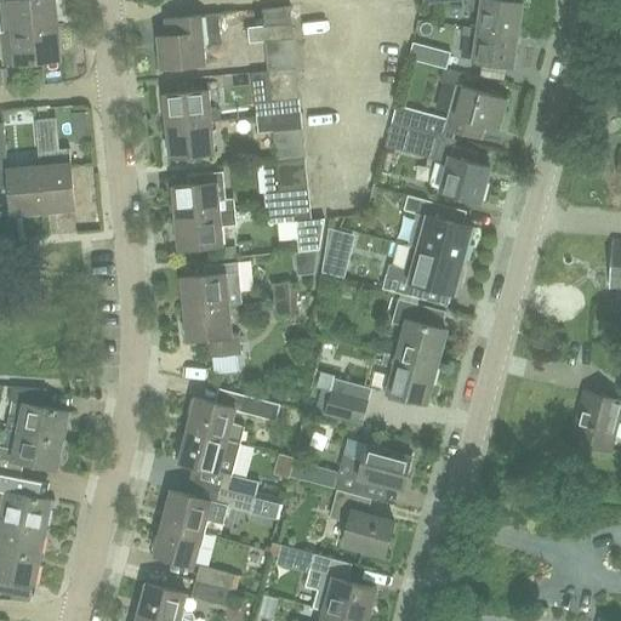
[(6,0),(10,32),(57,27),(53,0),(6,0)]
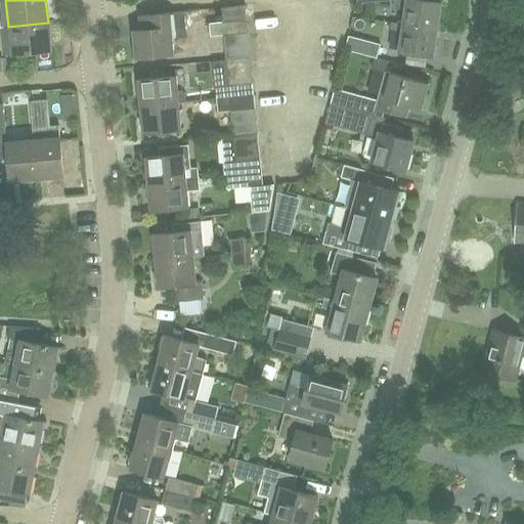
[(437,29),(441,2),(429,0),(405,0),(402,24),(437,29)]
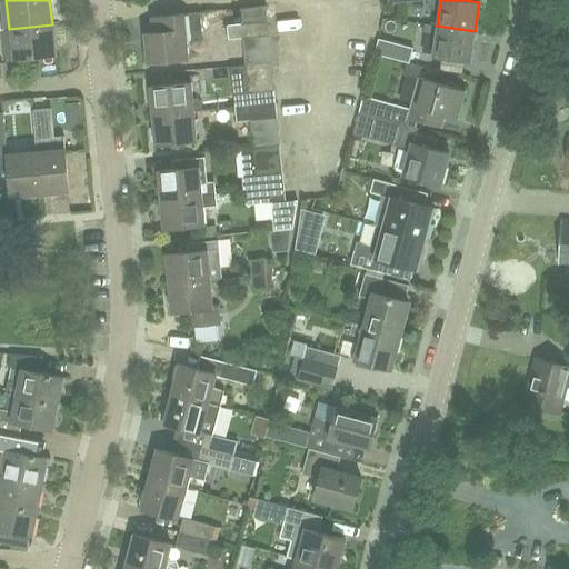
[(240,23),(267,20),(266,6),(239,9),(240,23)]
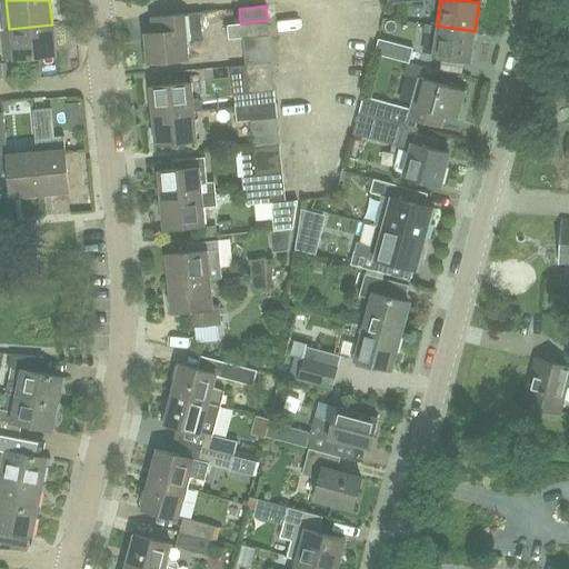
[(147,61),(188,58),(187,42),(202,40),(200,12),(151,17),(152,31),(145,32),(147,61)]
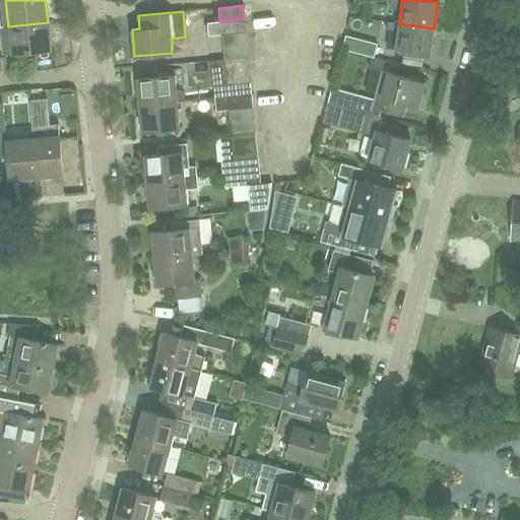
[(207,35),(245,30),(244,18),(219,21),(206,22),(207,35)]
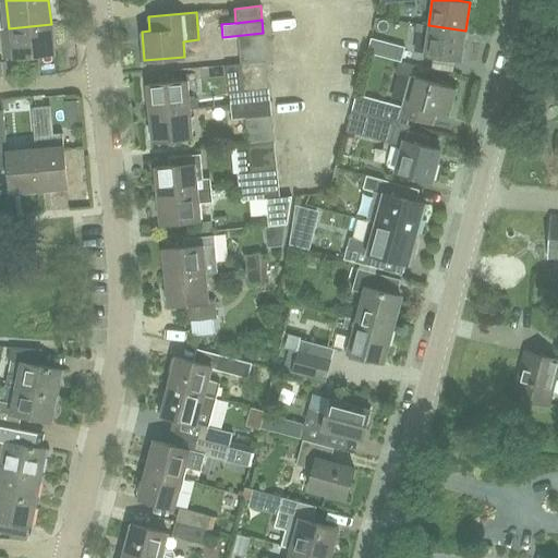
[(3,58),(12,57),(55,52),(51,24),(9,28),(10,28),(0,29),(3,58)]
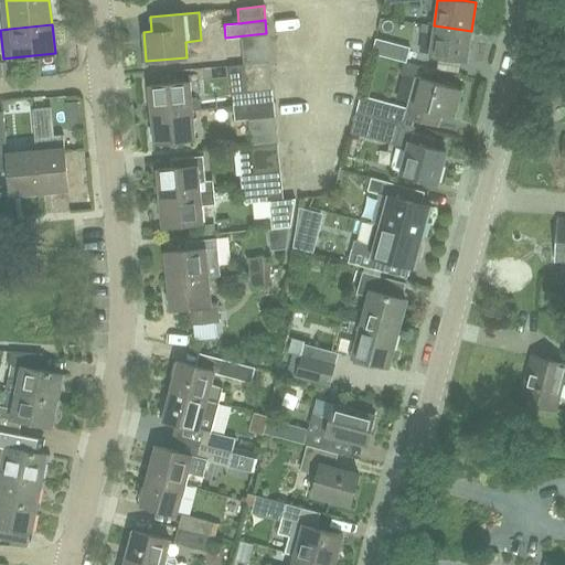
[(467,61),(471,31),(434,25),(423,24),(422,32),(433,34),(429,55),(467,61)]
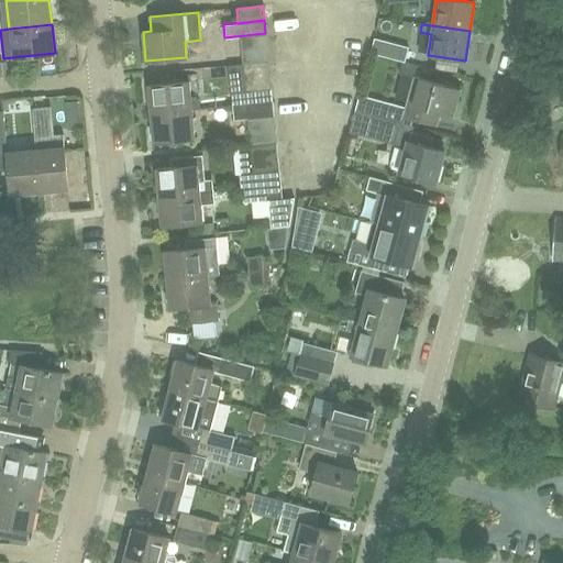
[(267,46),(265,33),(224,37),(225,39),(239,37),(240,50),(267,46)]
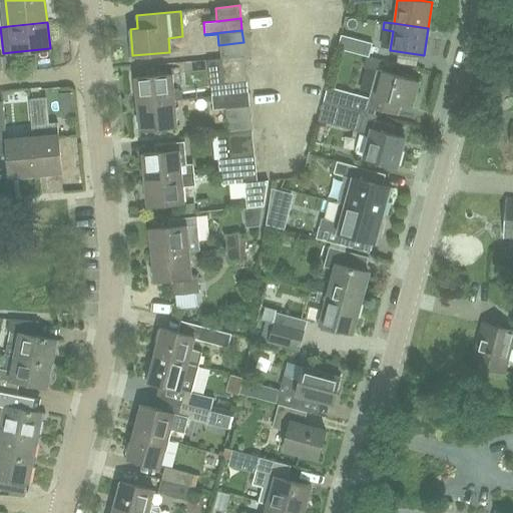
[(369,56),(373,42),(344,34),(340,47),(369,56)]
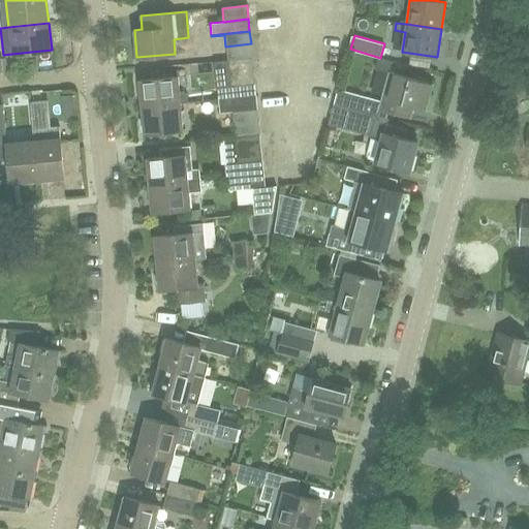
[(227,59),(252,57),(251,43),(225,47),(227,59)]
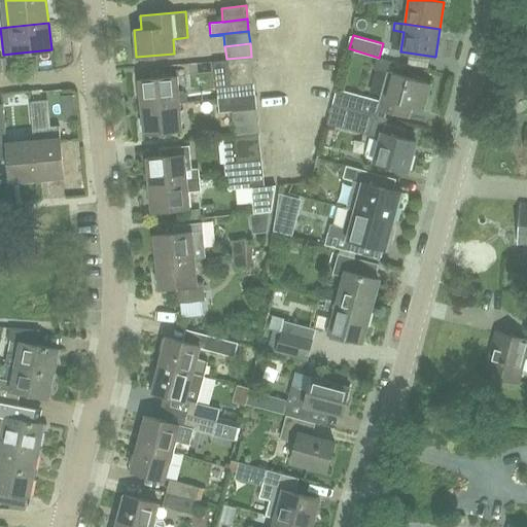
[(227,72),(252,69),(251,57),(226,59),(227,72)]
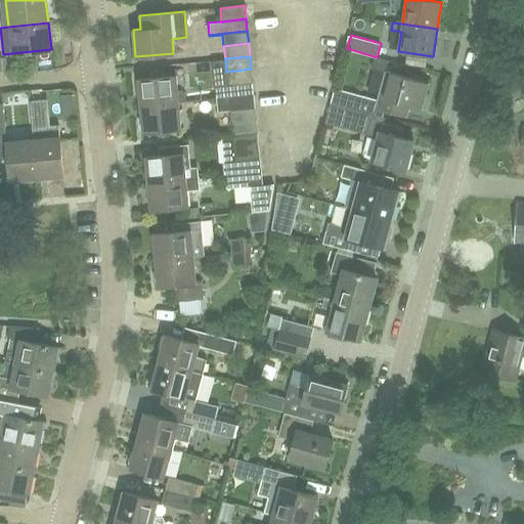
[(227,84),(252,82),(251,69),(226,72),(227,84)]
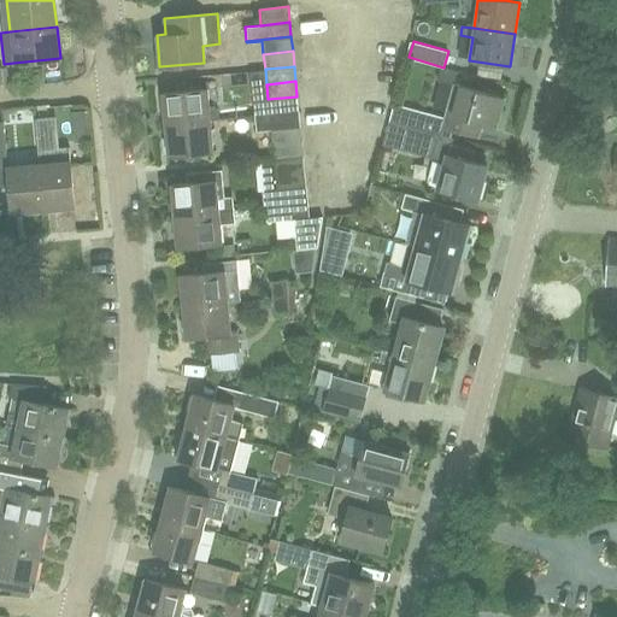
[(495,127),(504,97),(453,83),(445,118),(395,104),(391,121),(401,123),(410,125),(421,129),(451,137),(452,130),(477,137),(481,123),(495,127)]
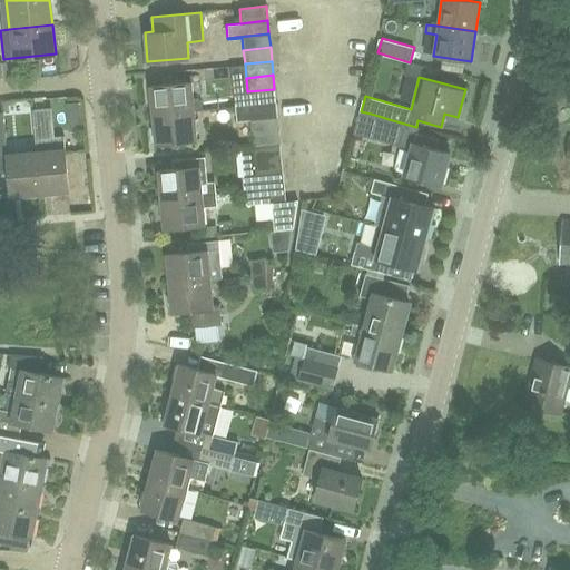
[(193,99),(192,81),(149,86),(153,114),(203,109),(203,102),(198,99),(193,99)]
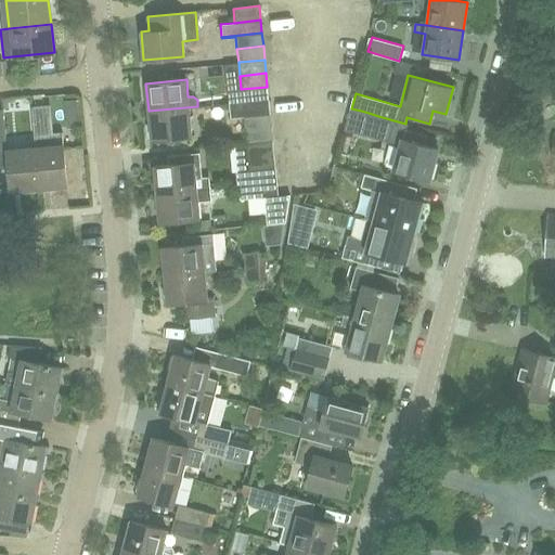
[(229,104),(269,100),(267,87),(241,89),(227,90),(229,104)]
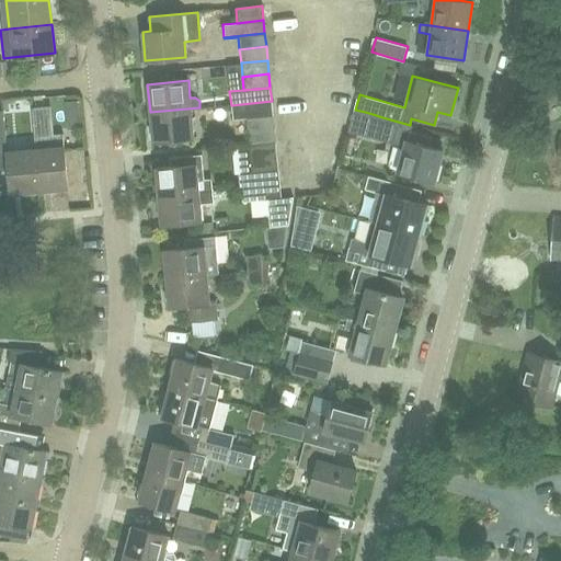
[(66,102),(67,116),(80,115),(79,101),(66,102)]
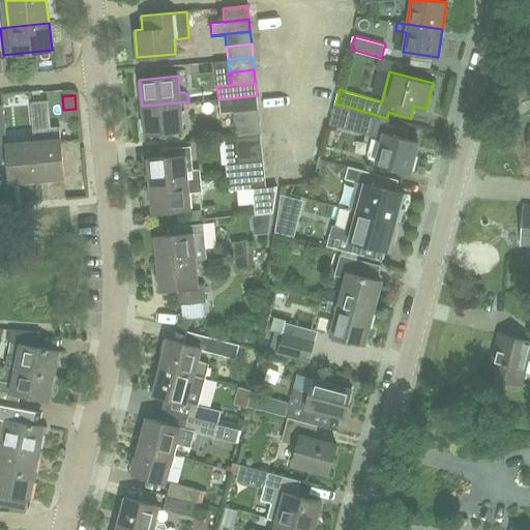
[(219,112),(258,109),(257,95),(218,99),(219,112)]
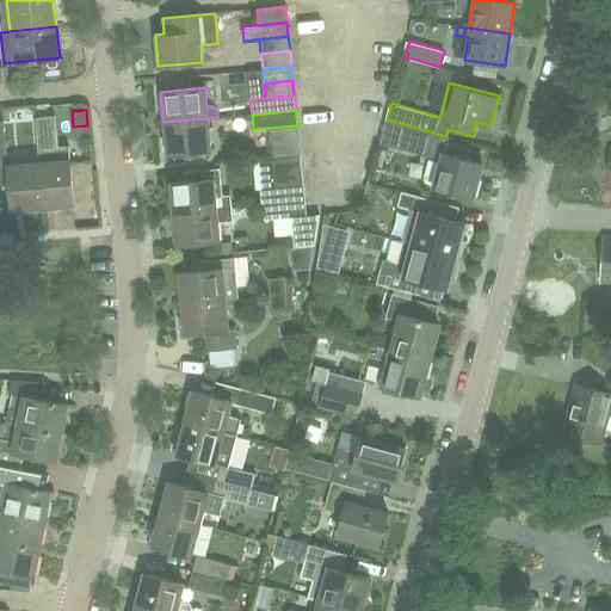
[(38,150),(55,149),(51,116),(36,117),(38,150)]
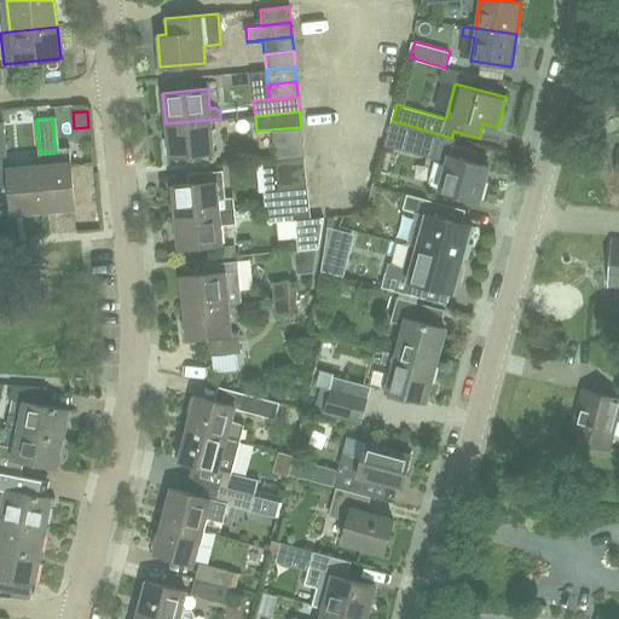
[(168,156),(214,151),(210,121),(220,121),(220,119),(166,123),(168,156)]
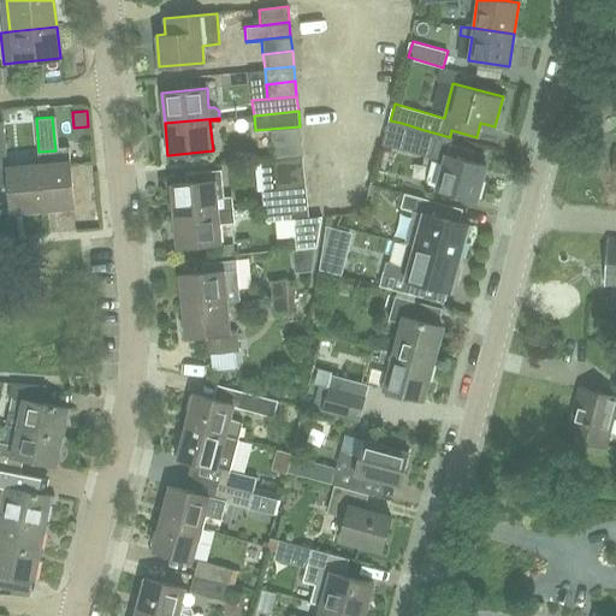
[(420,129),(409,125),(402,150),(443,161),(436,189),(474,200),(485,164),(473,160),(475,150),(450,143),(451,137),(450,137),(420,129)]
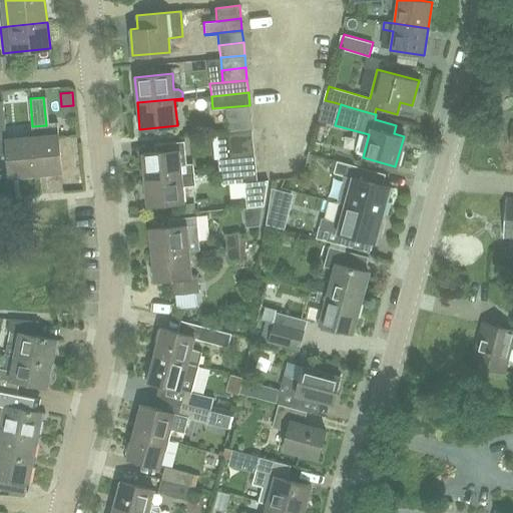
[(250,117),(249,105),(212,108),(212,109),(224,108),(225,120),(250,117)]
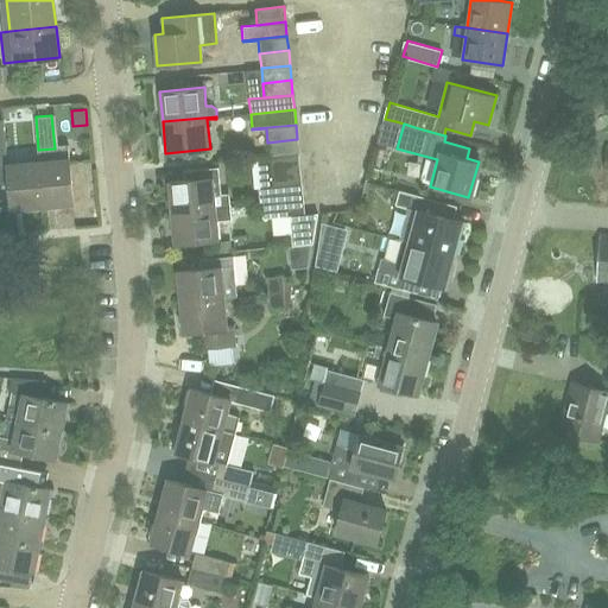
[(268,157),(298,153),(297,139),(267,143),(268,157)]
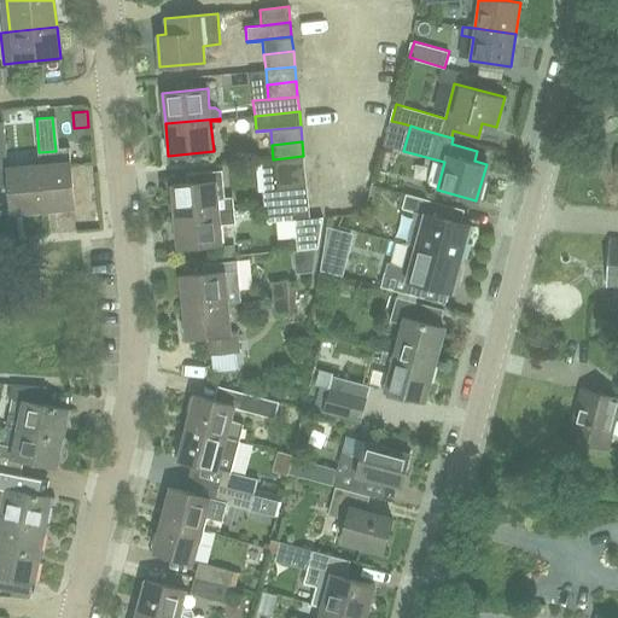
[(274,174),(305,172),(303,156),(273,159),(274,174)]
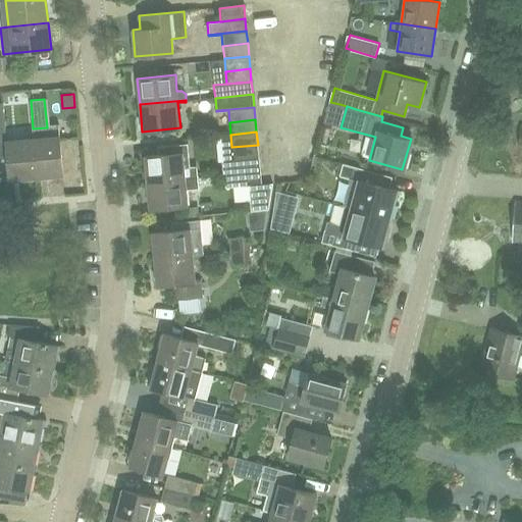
[(37,177),(62,175),(59,136),(33,139),(37,177)]
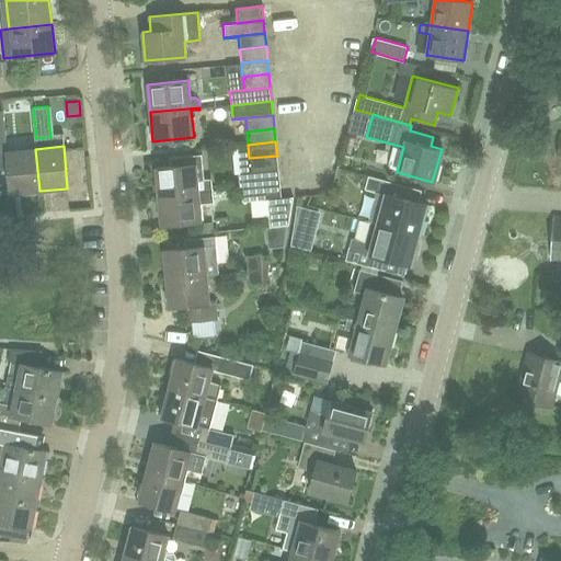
[(10,194),(39,191),(35,149),(7,151),(10,194)]
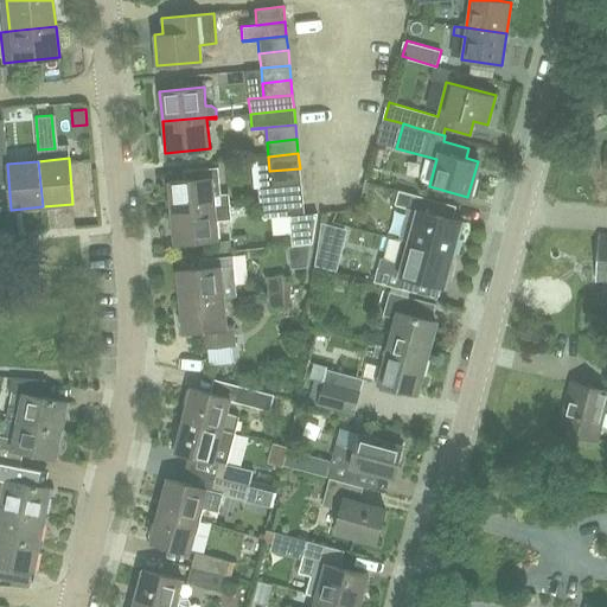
[(171,211),(229,206),(229,197),(224,193),(221,193),(218,168),(184,172),(185,179),(168,180),(171,211)]
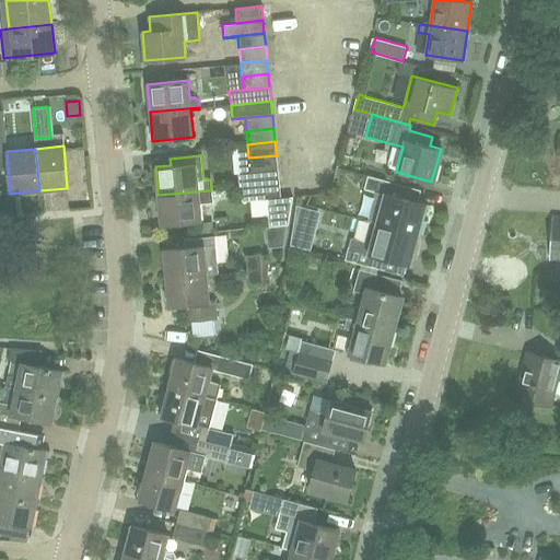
[(251,172),(278,168),(277,155),(248,158),(251,172)]
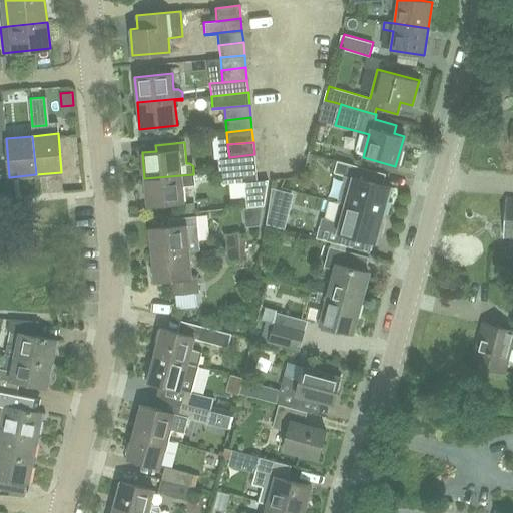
[(219,170),(255,167),(254,154),(229,157),(218,159),(219,170)]
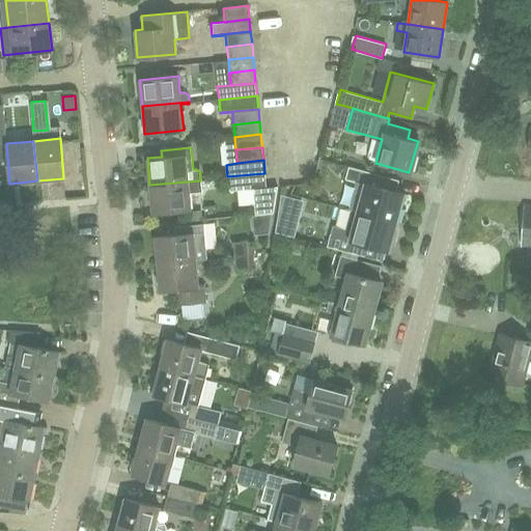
[(350,210),(396,222),(403,194),(375,187),(379,174),(348,166),(345,179),(357,183),(350,210)]
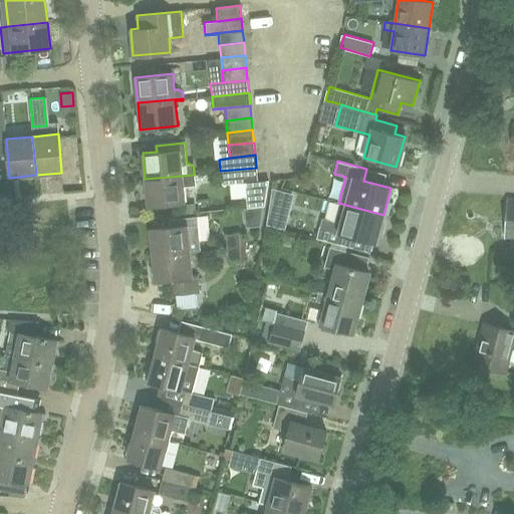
[(257,181),(256,168),(220,171),(221,185),(245,182),(247,207),(264,206),(268,180),(257,181)]
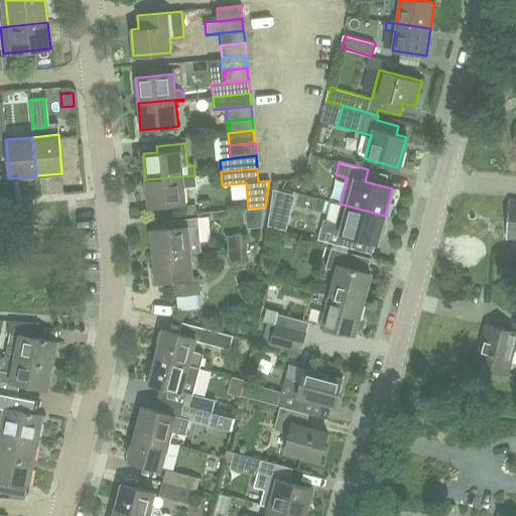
[(147,206),(185,203),(183,187),(192,186),(196,183),(195,175),(145,179),(147,206)]
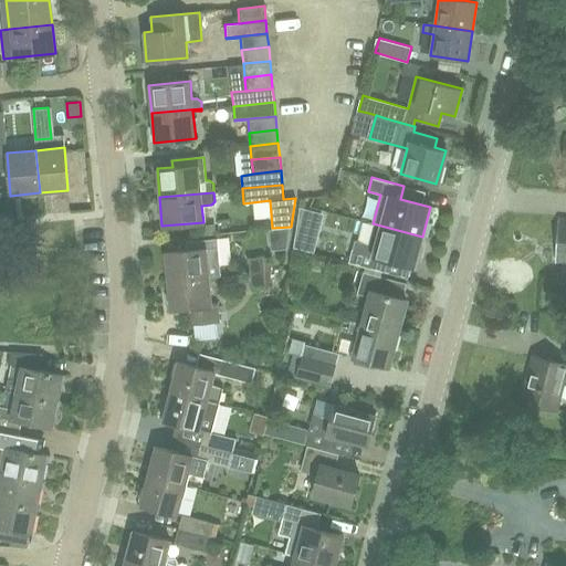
[(565,261),(565,218),(558,218),(556,261),(565,261)]
